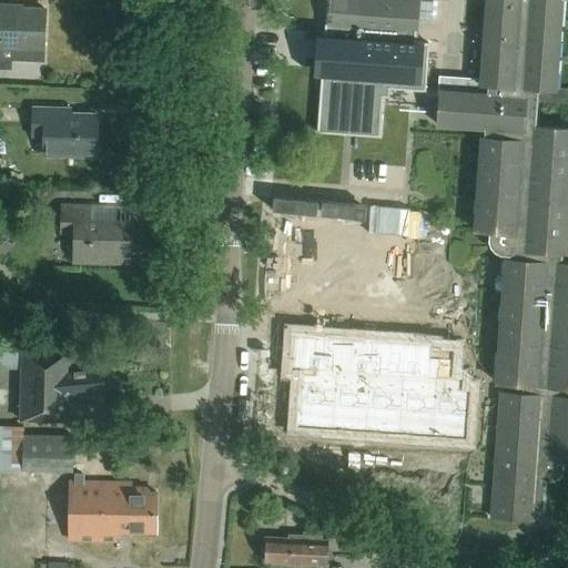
[(485,30),(482,79),(462,78),(460,91),(439,90),(437,124),(486,128),(486,137),(482,137),(475,231),(490,232),(490,241),(492,246),(496,251),(501,254),(510,254),(510,259),(506,259),(497,379),(452,375),(454,350),(434,348),(434,343),(375,338),(375,333),(363,332),(363,337),(358,337),(358,327),(344,326),(344,336),(327,335),(328,330),(316,328),(316,334),(311,334),(312,324),(297,323),(296,333),(293,333),(291,369),(291,371),(301,372),(301,376),(300,377),(297,411),(292,411),(291,422),(296,423),(296,427),(296,428),(300,428),(300,438),(314,438),(314,429),(333,430),(333,440),(347,442),(347,432),(366,433),(365,443),(379,444),(381,434),(399,436),(398,445),(413,446),(414,436),(433,438),(432,447),(446,448),(447,439),(468,440),(468,439),(472,394),(501,396),(493,517),(534,520),(534,511),(545,513),(547,480),(553,482),(559,478),(563,473),(564,460),(567,460),(567,397),(566,397),(567,387),(567,262),(561,262),(561,253),(566,253),(567,227),(567,128),(535,125),(537,100),(567,101),(567,89),(556,89),(561,0),(483,0),(482,30),(485,30)]
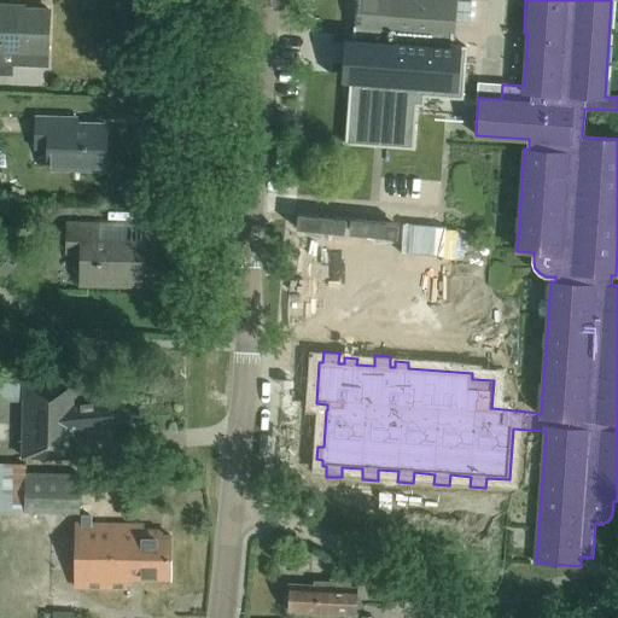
[(355,0),(354,31),(362,31),(445,38),(452,39),(454,39),(456,0),(453,0),(355,0)]
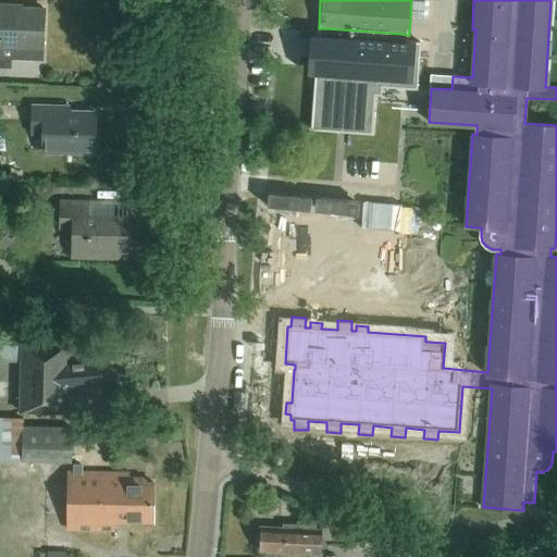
[(0,47),(11,48),(11,59),(42,60),(45,10),(13,9),(13,4),(0,3),(0,47)]
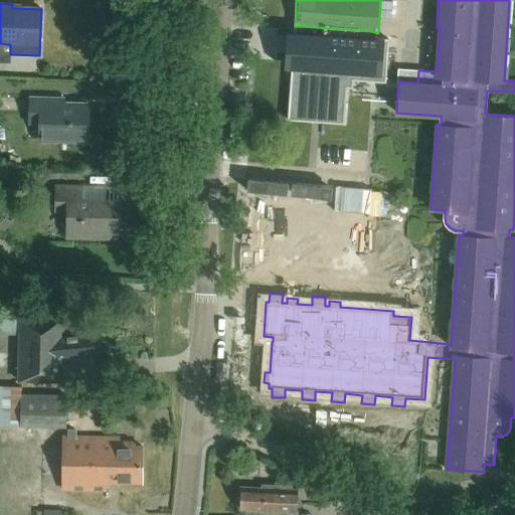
[(295,26),(289,120),(345,124),(347,88),(353,88),(354,80),(386,82),(387,69),(389,38),(376,37),(376,32),(371,31),(302,26),(295,26)]
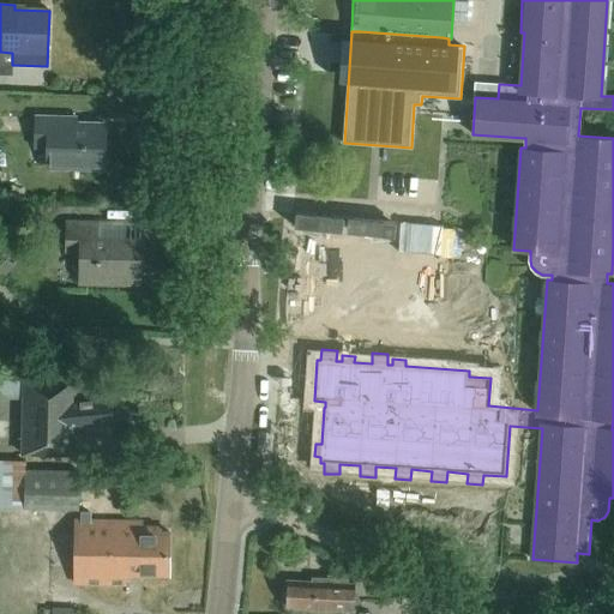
[(35,149),(48,149),(48,167),(103,169),(104,124),(76,124),(76,118),(36,116),(35,149)]
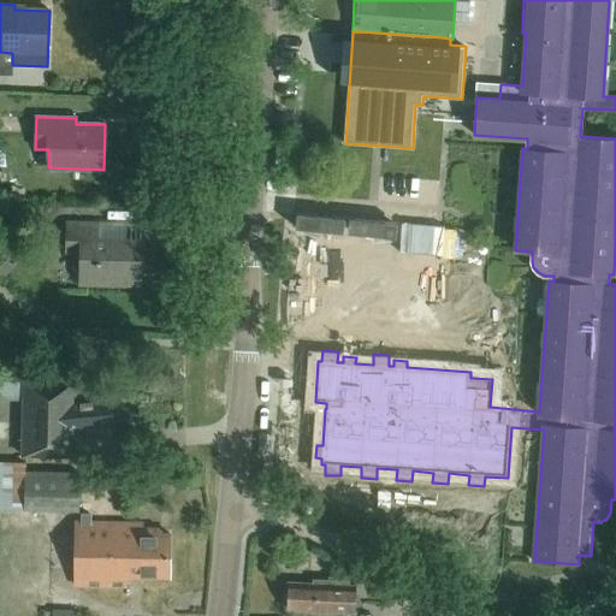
[(141,286),(142,242),(98,241),(98,225),(67,224),(67,254),(82,254),(81,284),(141,286)]
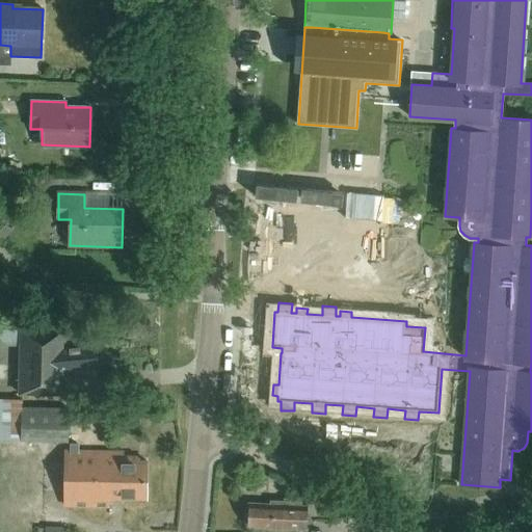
[(99,369),(96,343),(65,346),(65,330),(21,329),(0,329),(0,345),(21,345),(20,395),(64,395),(64,372),(99,369)]
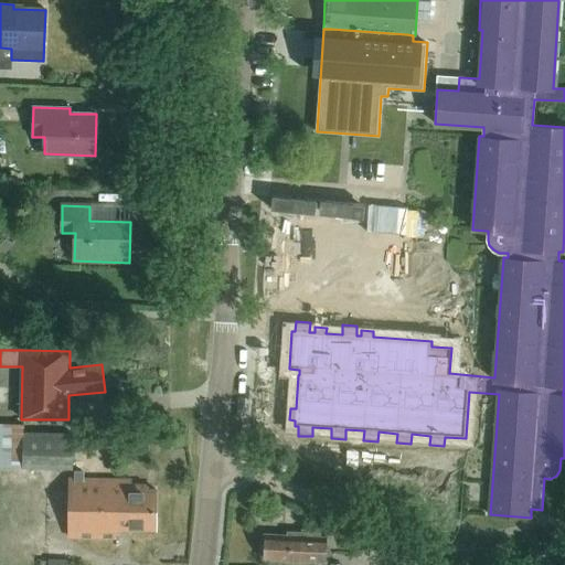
[(74,433),(24,432),(24,424),(0,423),(0,468),(73,470),(74,433)]
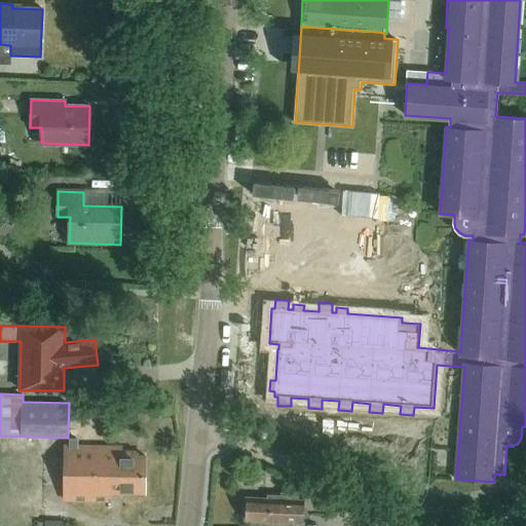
[(144,492),(145,454),(136,453),(136,450),(121,449),(122,445),(67,444),(66,500),(108,501),(109,491),(144,492)]
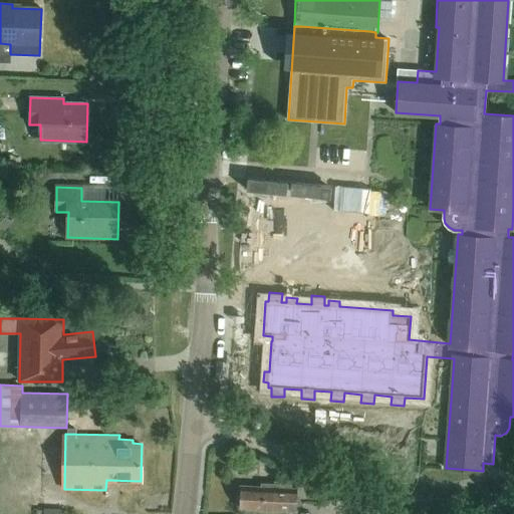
[(299,488),(290,487),(291,485),(262,483),(262,487),(241,486),(240,506),(298,510),(299,488)]
